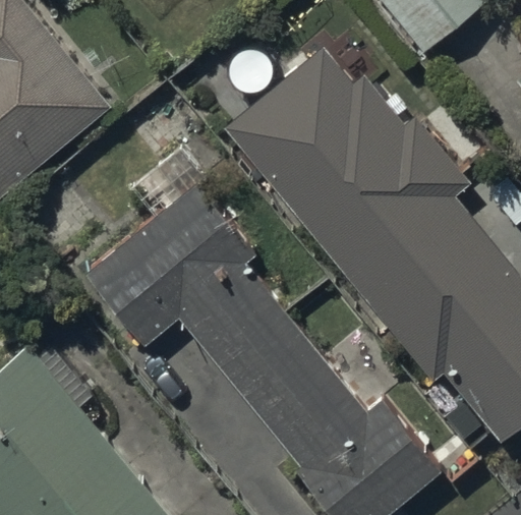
[(0,0),(0,191),(108,104),(21,0),(0,0)]
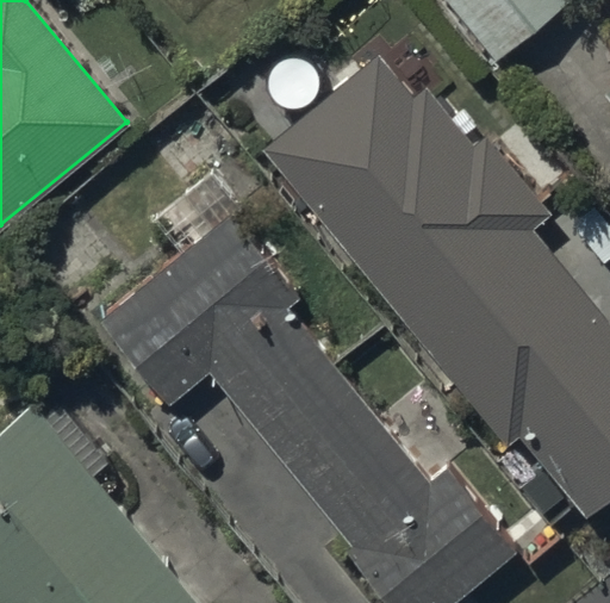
[(446,0),(496,63),(574,0),(446,0)]
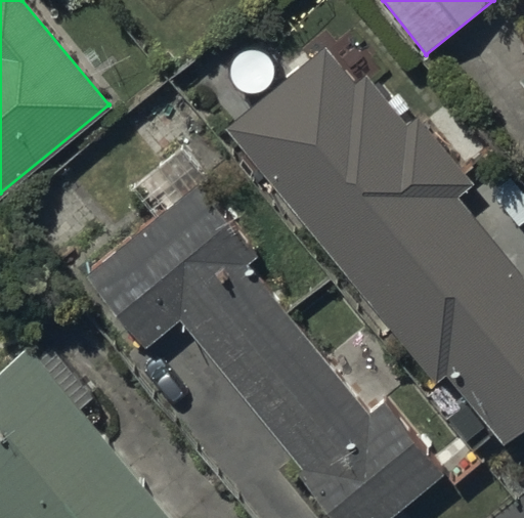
[(324,48),(226,128),(433,383),(444,374),(503,445),(523,427),(523,275),(459,196),(471,185),(417,119),(407,126),(366,75),(354,85),(324,48)]
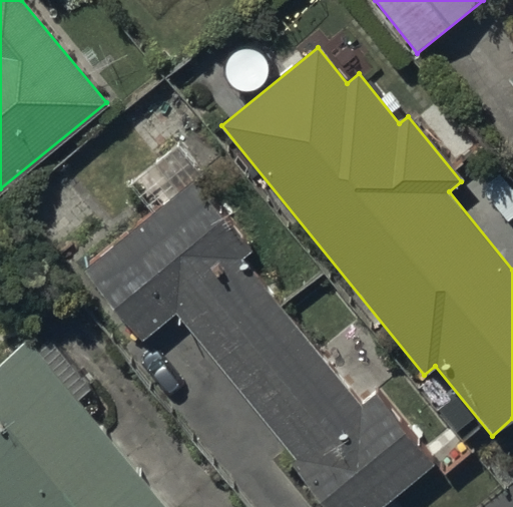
[(142,341),(178,313),(295,458),(290,461),(327,506),(377,506),(432,462),(377,394),(364,405),(244,256),(250,251),(193,181),(85,269),(142,341)]
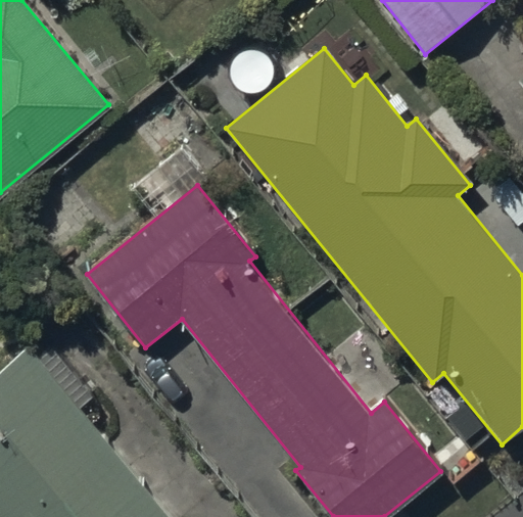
[(28,344),(0,366),(0,516),(169,516),(82,409),(94,398),(54,348),(41,360),(28,344)]
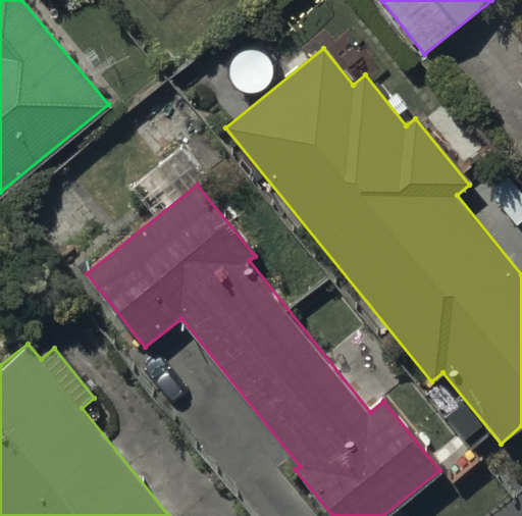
All buildings are outlined.
